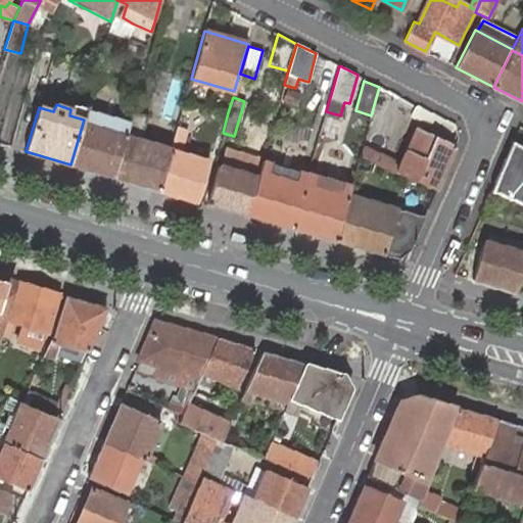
[(70,164),(114,177),(127,134),(131,121),(109,115),(104,113),(86,108),(84,120),(70,164)]
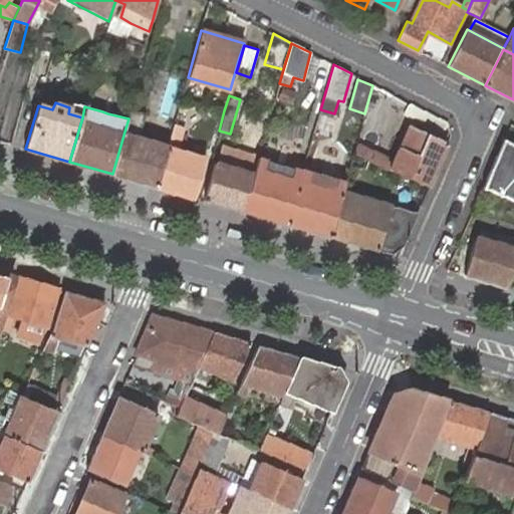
[(112,174),(156,187),(167,148),(169,144),(174,124),(167,122),(161,143),(131,134),(135,120),(129,118),(124,132),(112,174)]
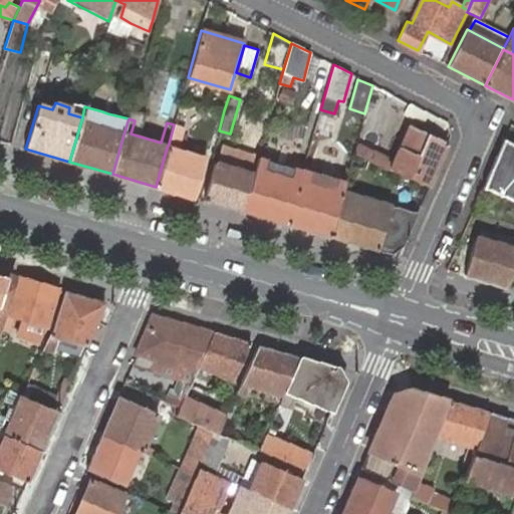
[(156,187),(195,198),(206,159),(177,151),(184,126),(174,124),(169,144),(167,148),(156,187)]
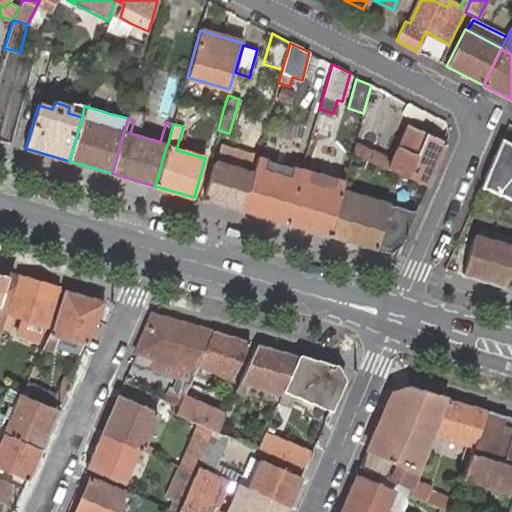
[(389,168),(427,185),(445,143),(425,134),(408,126),(406,131),(394,157),(356,139),(353,151),(389,168)]
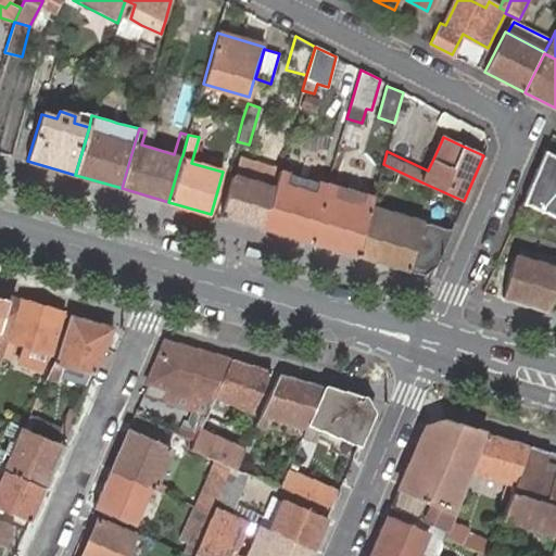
[(555,154),(544,150),(521,203),(555,217),(555,154)]
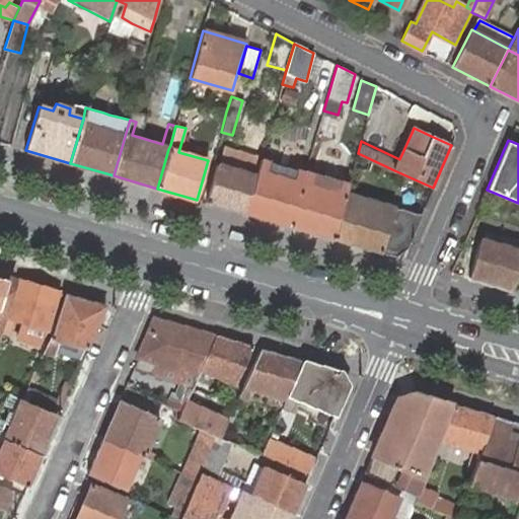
[(245,213),(289,226),(305,172),(297,170),(293,181),(267,173),(269,162),(261,160),(256,176),(245,213)]
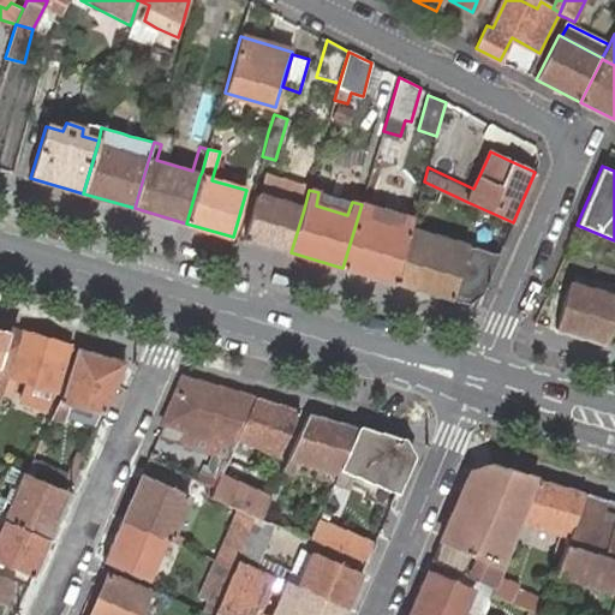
[(332,196),(318,192),(316,206),(347,215),(352,202),(339,197),(332,196)]
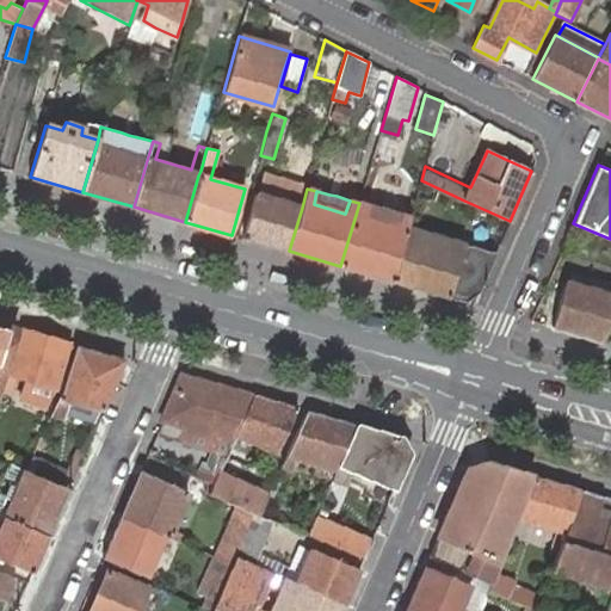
[(242,238),(289,251),(302,208),(255,195),(242,238)]
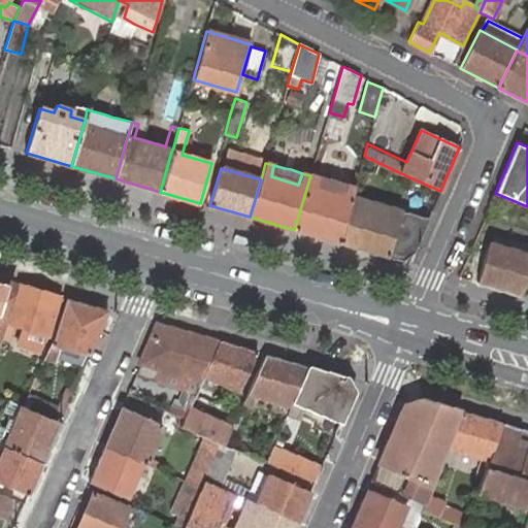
[(294,230),(338,242),(350,205),(352,198),(355,188),(345,186),(342,198),(316,190),(320,177),(310,175),(294,230)]
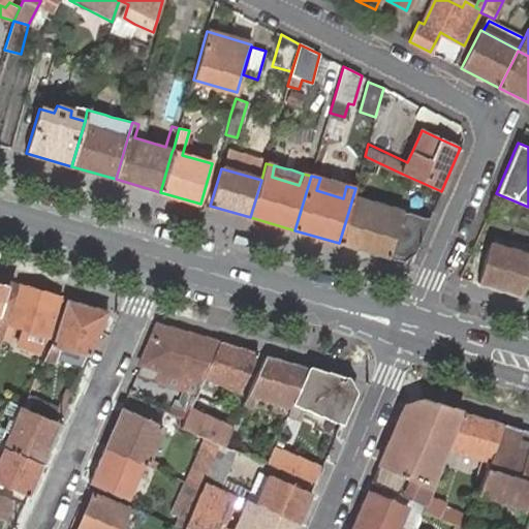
[(330,182),(320,178),(316,190),(343,198),(346,186),(336,183),(330,182)]
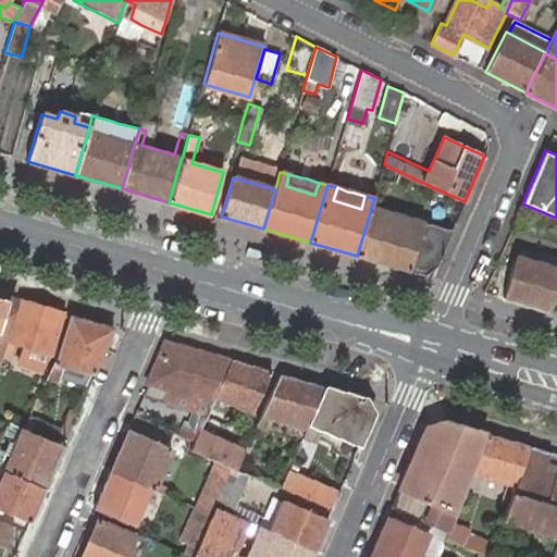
[(371,209),(369,217),(413,230),(416,221),(371,209)]
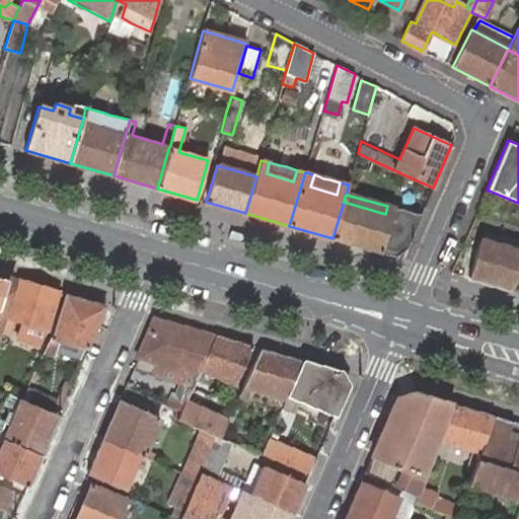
[(406,248),(421,215),(394,207),(387,206),(385,214),(344,202),(332,238),(381,252),(395,256),(406,248)]
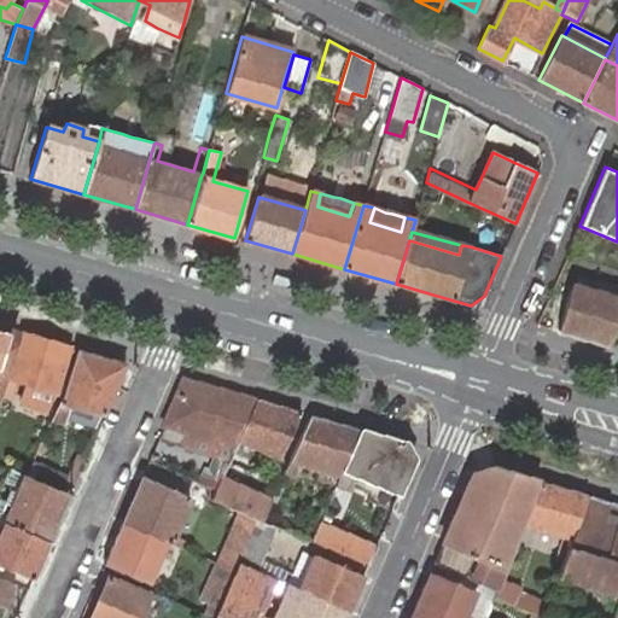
[(617,284),(575,272),(571,284),(617,297),(617,284)]
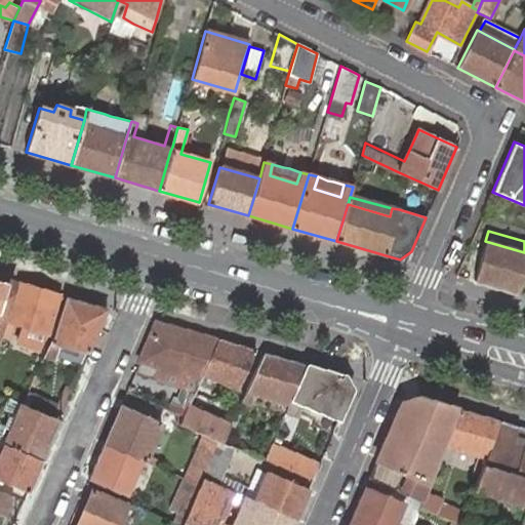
[(524,273),(524,252),(485,241),(474,281),(517,292),(524,273)]
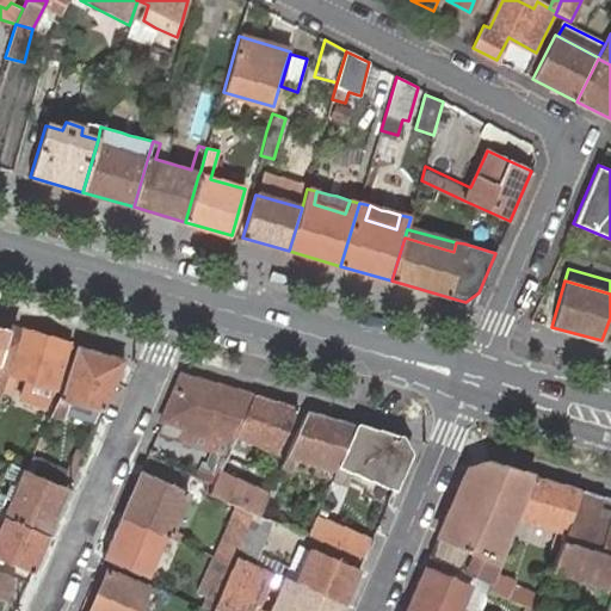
[(16,328),(0,322),(0,381),(2,371),(16,328)]
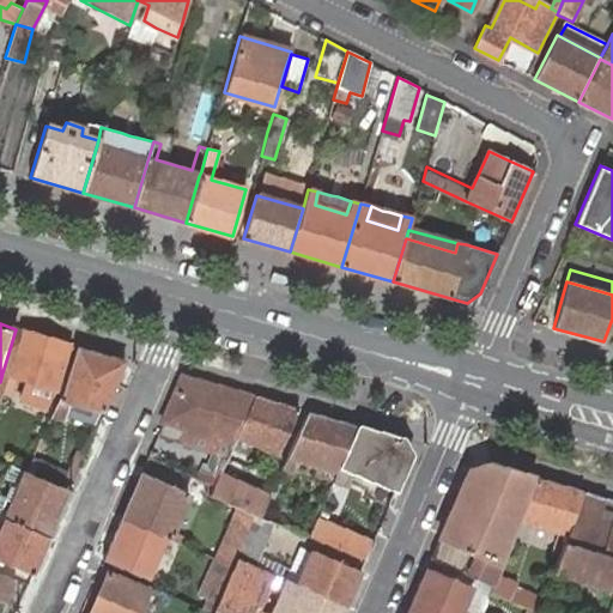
[(70,344),(23,331),(10,375),(5,386),(4,390),(2,393),(8,395),(11,389),(16,377),(30,381),(23,402),(47,410),(54,388),(56,388),(70,344)]
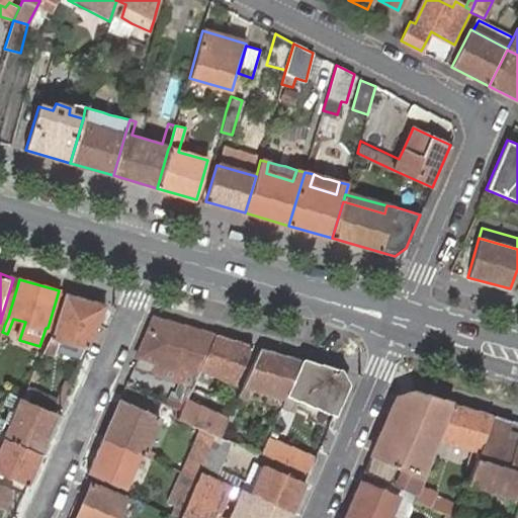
[(105,304),(64,292),(51,336),(44,351),(53,353),(54,347),(57,337),(87,346),(105,304)]
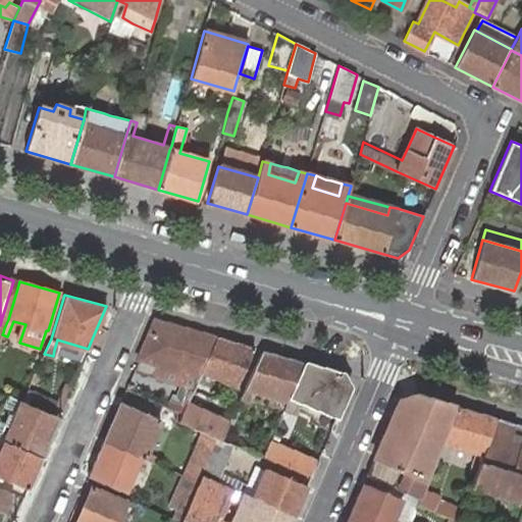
[(155,320),(139,358),(158,363),(155,375),(194,386),(199,375),(216,337),(155,320)]
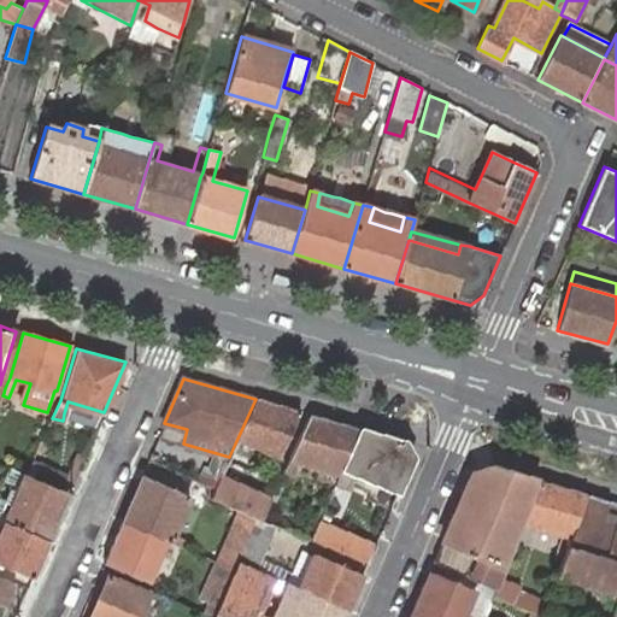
[(256,399),(235,444),(229,457),(224,469),(239,475),(251,448),(244,445),(246,441),(280,457),(300,412),(256,399)]
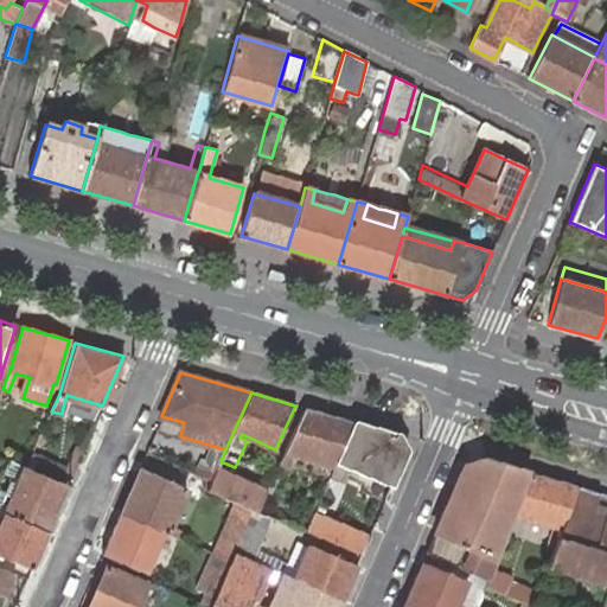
[(97,416),(102,406),(66,395),(63,407),(97,416)]
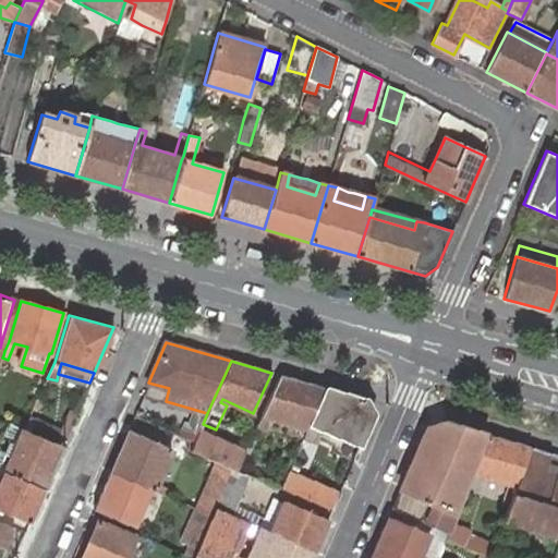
[(325,388),(279,374),(256,426),(265,429),(268,419),(306,428),(308,424),(325,388)]
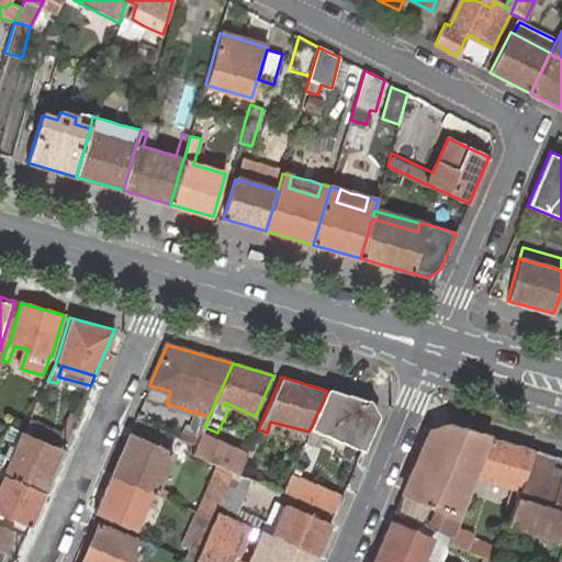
[(170,391),(149,385),(144,397),(167,404),(170,391)]
